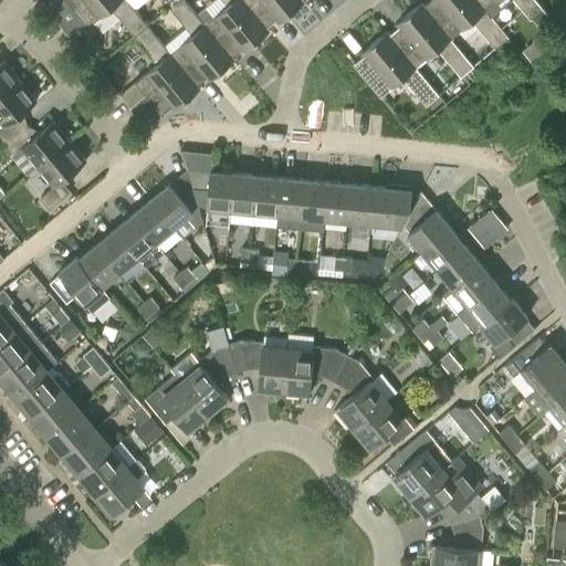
[(73,40),(112,8),(134,35),(147,25),(126,0),(53,0),(45,7),(73,40)]
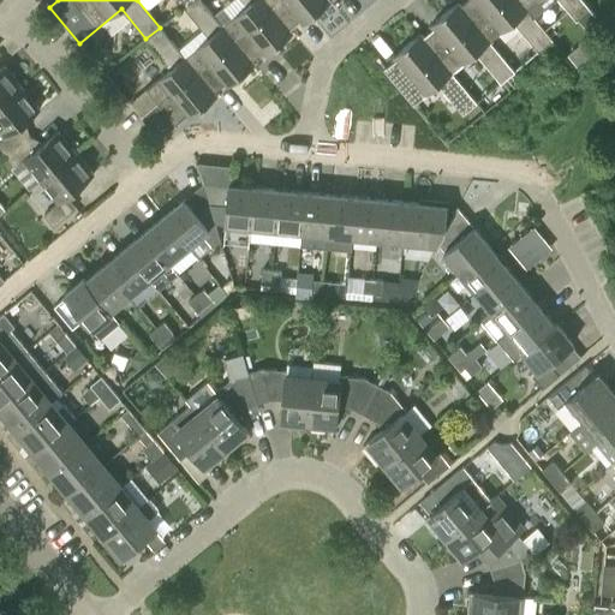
[(227,87),(255,65),(252,63),(251,63),(221,27),(222,27),(201,0),(192,0),(183,7),(208,37),(184,58),(214,94),(225,84),(227,87)]
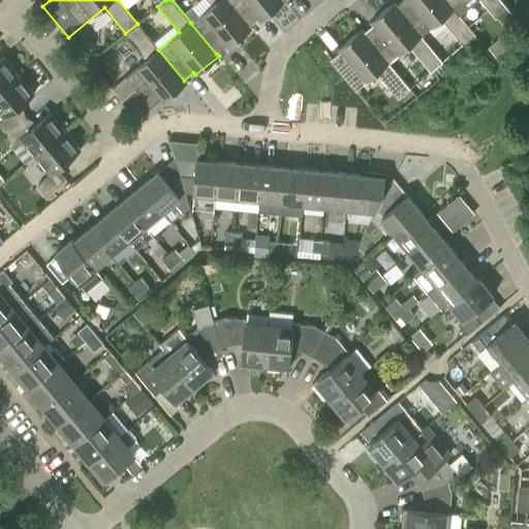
[(227,49),(251,29),(249,27),(226,0),(207,0),(212,5),(191,23),(190,23),(216,54),(217,54),(226,45),(227,49)]
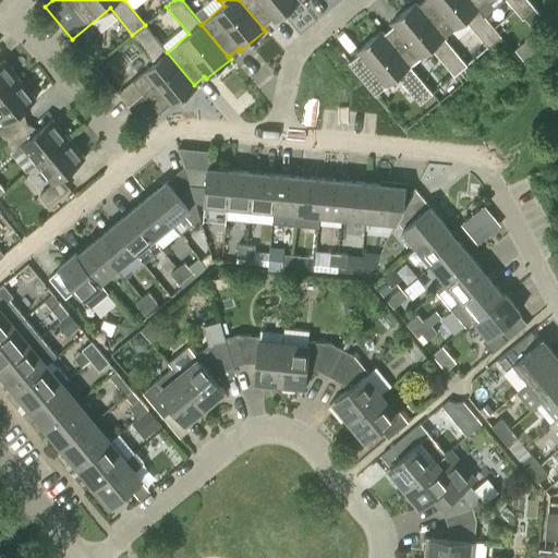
[(275,22),(299,2),(296,0),(295,0),(239,0),(263,28),(273,20),(275,22)]
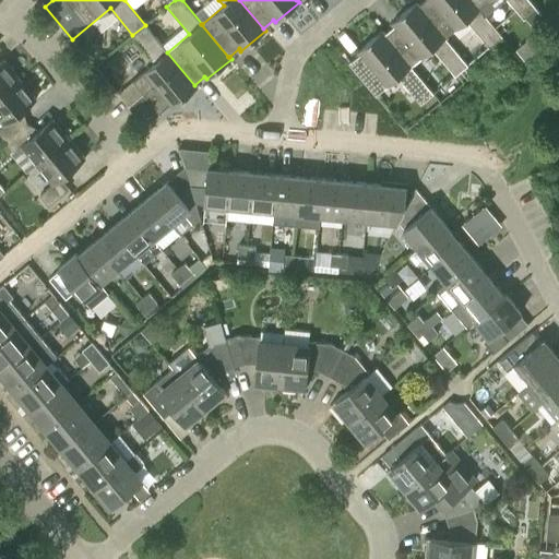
[(424,0),(418,6),(417,6),(444,38),(454,31),(466,21),(489,48),(502,37),(485,16),(479,10),(478,10),(470,0),(424,0)]
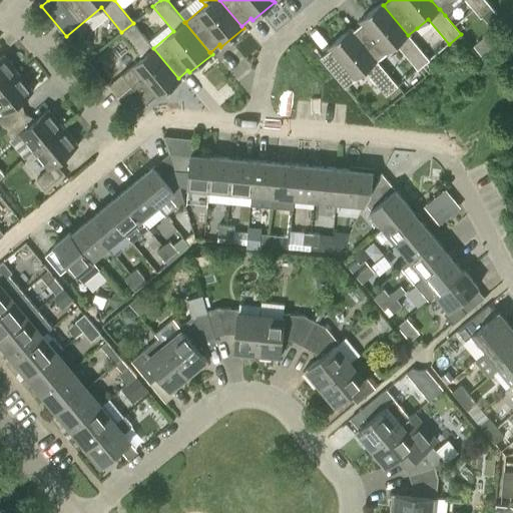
[(431,0),(439,9),(440,9),(445,15),(462,0),(465,0),(480,18),(482,16),(486,22),(496,13),(492,8),(485,0),(431,0)]
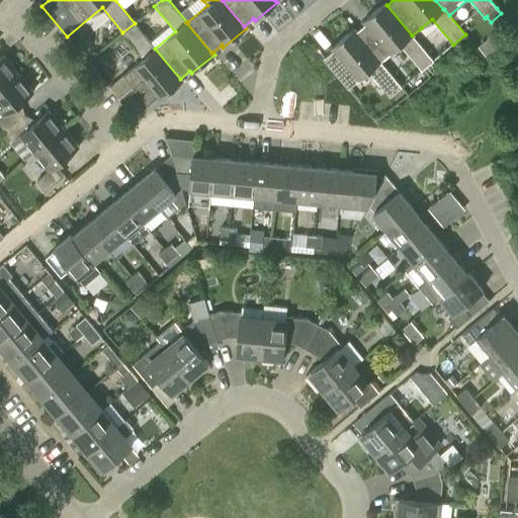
[(364,23),(355,31),(379,62),(380,62),(390,55),(401,46),(421,71),(433,61),(412,35),(386,5),(387,5),(385,2),(362,21),(364,23)]
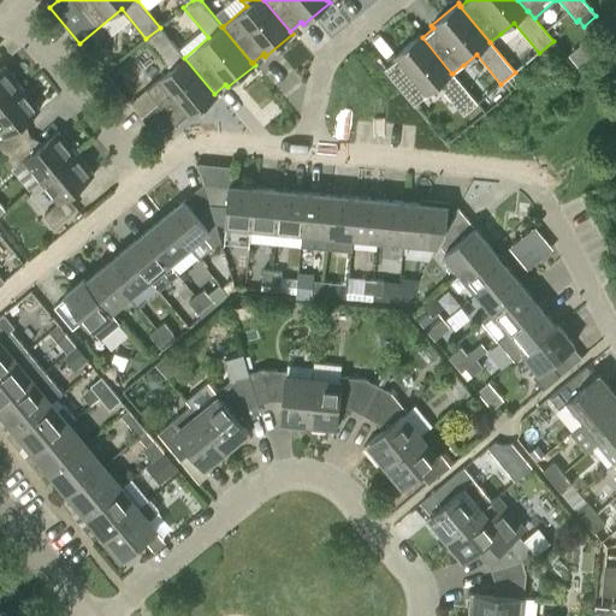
[(190,119),(217,96),(214,94),(184,58),(160,28),(146,39),(171,69),(146,89),(159,106),(142,119),(159,140),(188,116),(190,119)]
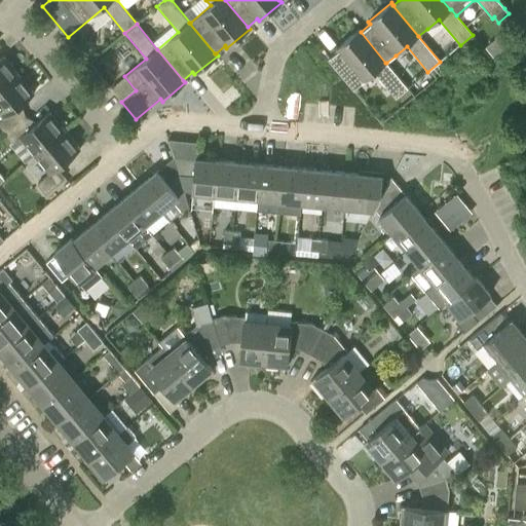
[(408,88),(386,63),(385,63),(361,32),(359,29),(336,48),(338,50),(328,59),(353,90),(375,72),(396,98),(408,88)]
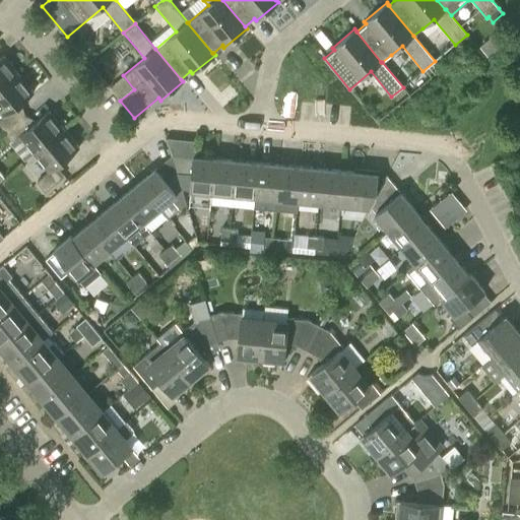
[(495,38),(480,49),(489,59),(503,48),(509,43),(501,33),(495,38)]
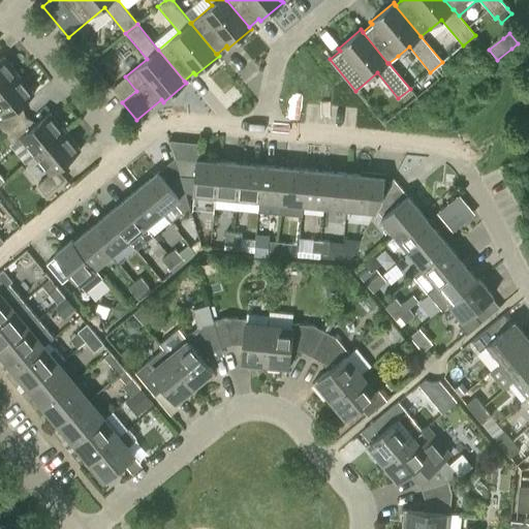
[(0,90),(19,75),(3,57),(0,59),(0,90)]
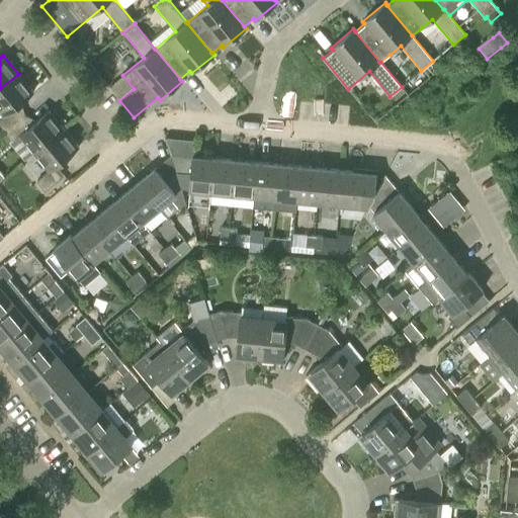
[(17,105),(33,92),(18,74),(0,88),(0,111),(4,116),(0,118),(0,123),(5,131),(24,114),(17,105)]
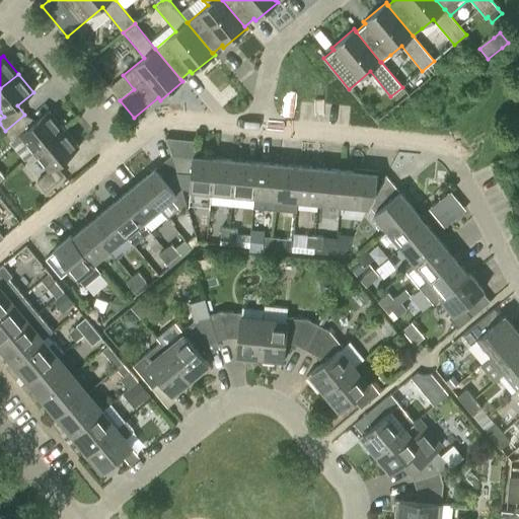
[(49,110),(32,124),(24,115),(5,131),(13,140),(19,135),(34,153),(64,129),(49,110)]
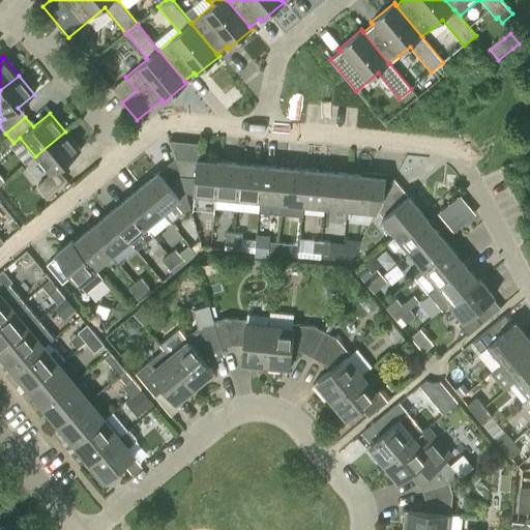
[(57,169),(81,150),(65,131),(35,156),(50,175),(37,185),(46,196),(65,179),(57,169)]
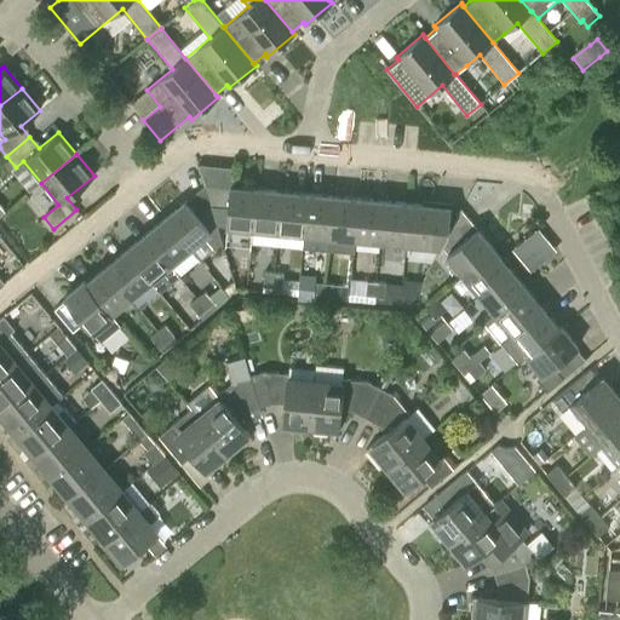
[(185,201),(165,218),(190,248),(211,231),(210,230),(217,224),(212,208),(205,184),(185,201)]
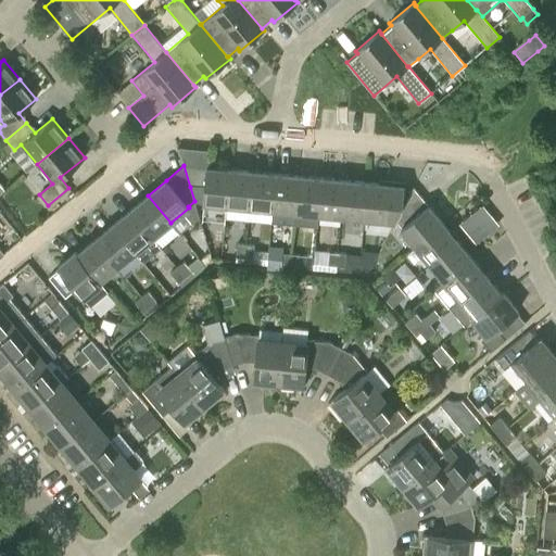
[(226,205),(229,169),(184,165),(190,187),(194,201),(203,202),(202,203),(226,205)]
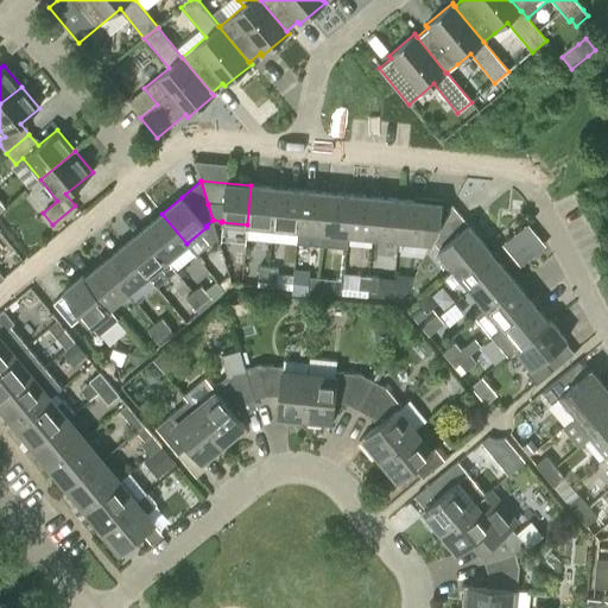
[(251,185),(247,225),(273,227),(276,188),(251,185)]
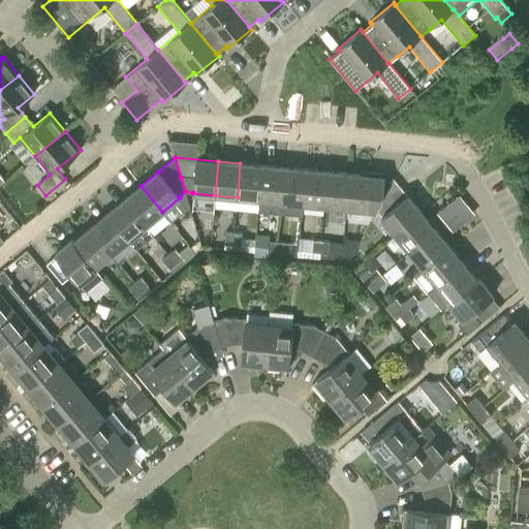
[(261,165),(240,163),(238,197),(258,199),(261,165)]
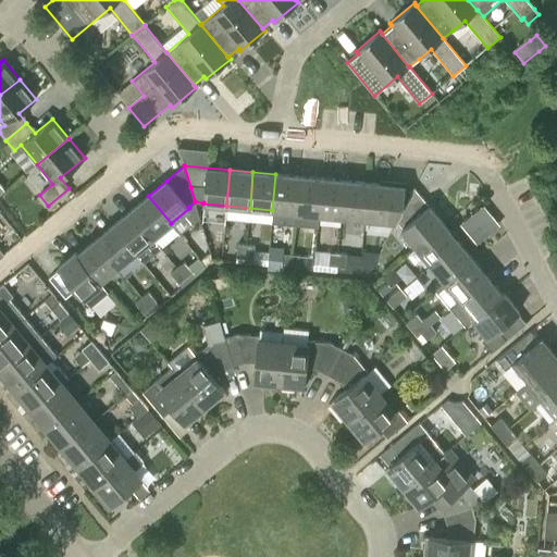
[(296,212),(298,176),(275,174),(272,210),(271,221),(292,223),(292,211),(295,212),(296,212)]
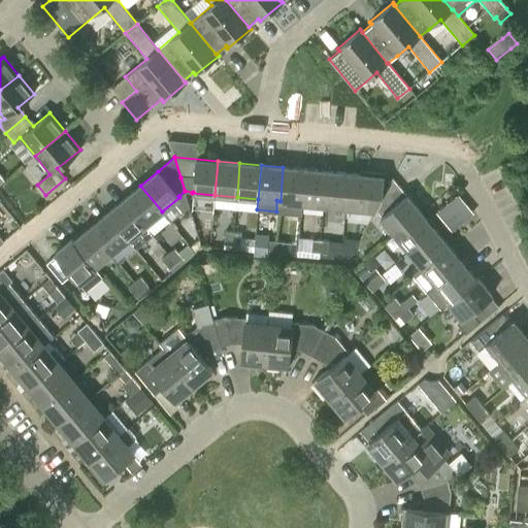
[(302,203),(304,169),(283,167),(281,201),(279,201),(278,213),(301,216),(302,203)]
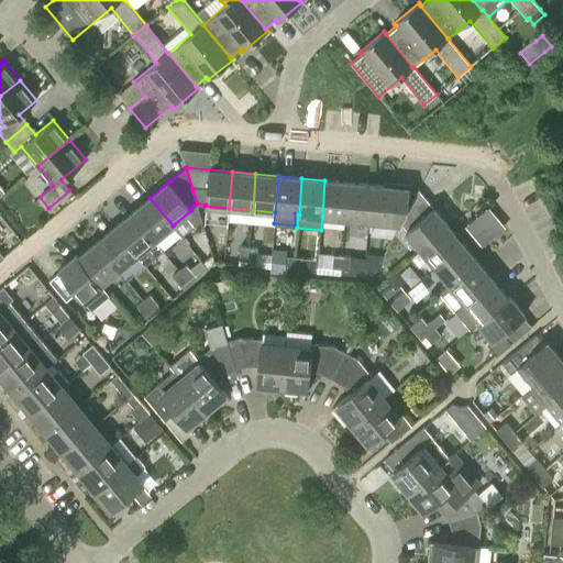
[(324,180),(322,217),(345,219),(349,183),(324,180)]
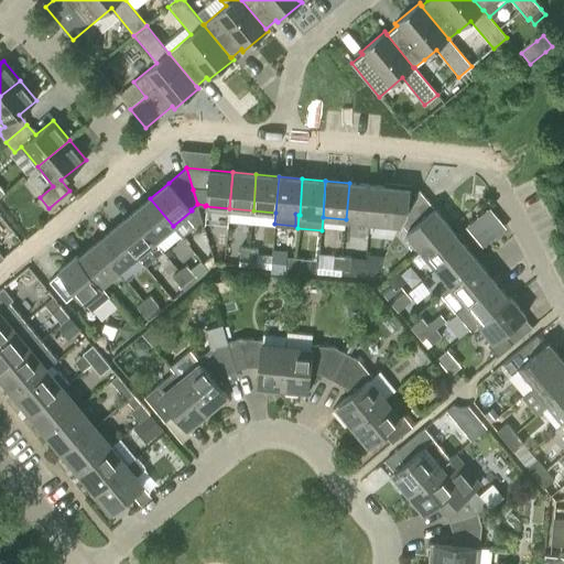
[(349,183),(346,219),(369,221),(372,185),(349,183)]
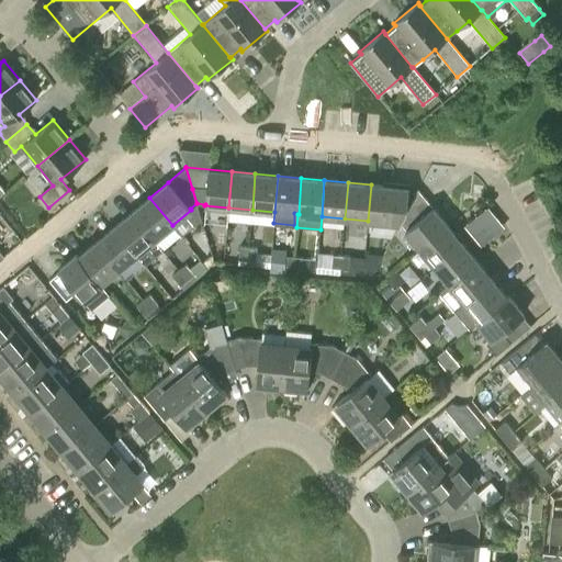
[(371,184),(368,221),(400,223),(407,209),(408,192),(394,191),(395,187),(371,184)]
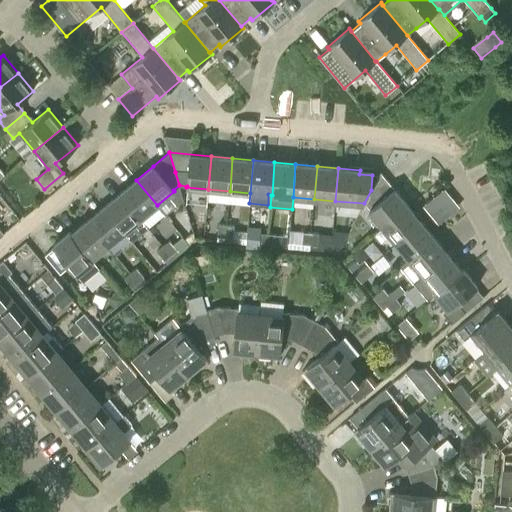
[(379,172),(371,190),(364,203),(369,210),(383,227),(407,206),(393,189),(379,172)]
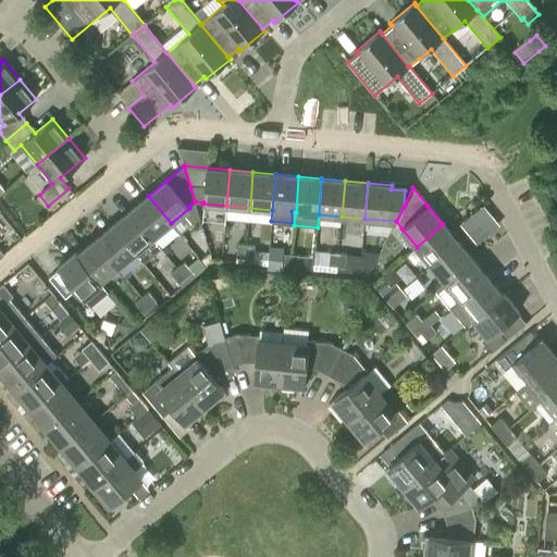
[(171,223),(148,196),(130,210),(153,237),(171,223)]
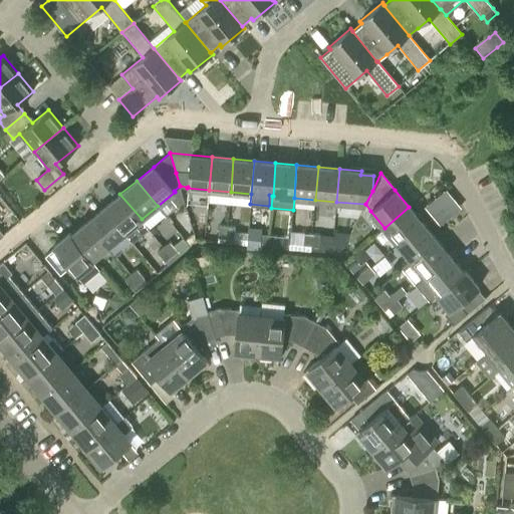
[(435,225),(458,210),(443,188),(420,203),(435,225)]
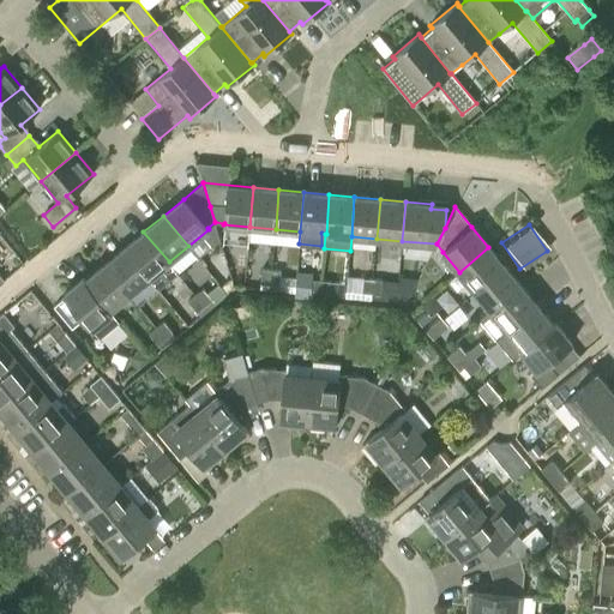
[(169,262),(143,232),(124,248),(148,280),(157,290),(178,274),(169,262)]
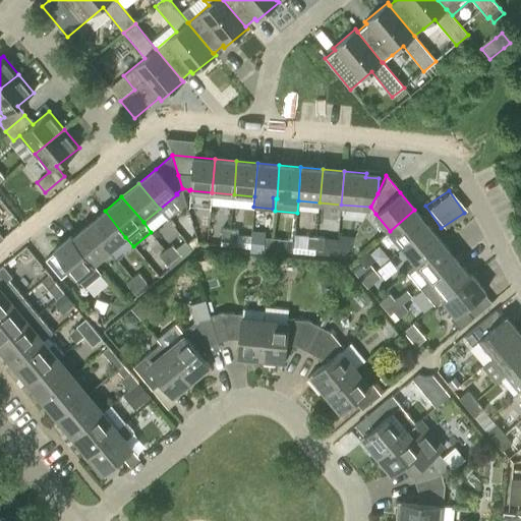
[(403,247),(428,226),(414,210),(390,231),(381,238),(388,247),(395,247),(397,250),(402,246),(403,247)]
